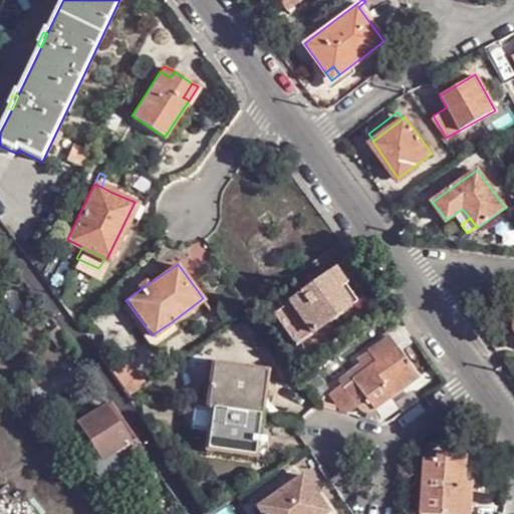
[(328,311),(331,315),(356,297),(335,267),(283,305),(291,317),(298,311),(308,324),(309,325),(328,311)]
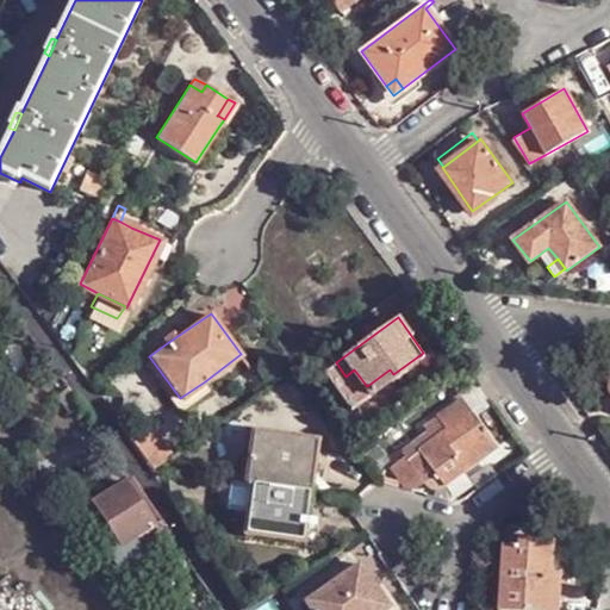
[(210,387),(205,381),(180,398),(149,356),(142,361),(179,411),(210,387)]
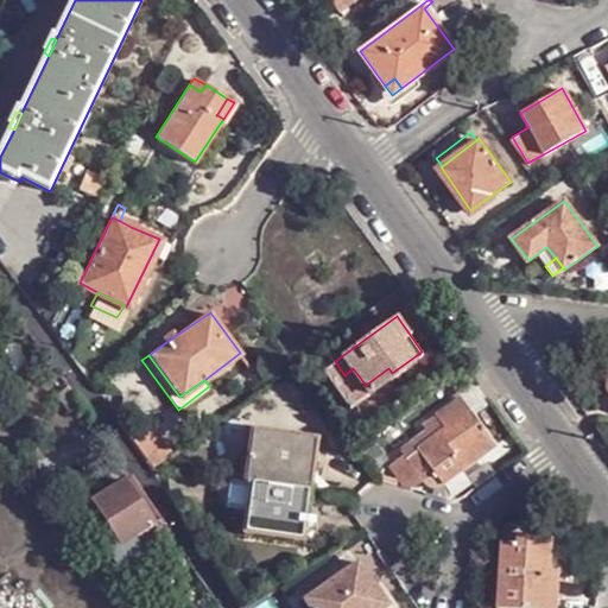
[(353,368),(344,375),(356,391),(365,384),(353,368)]
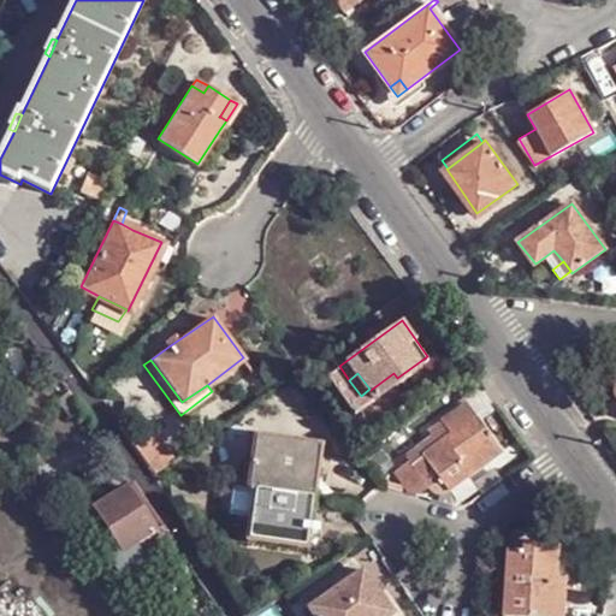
[(374,395),(397,378),(394,373),(371,390),(374,395)]
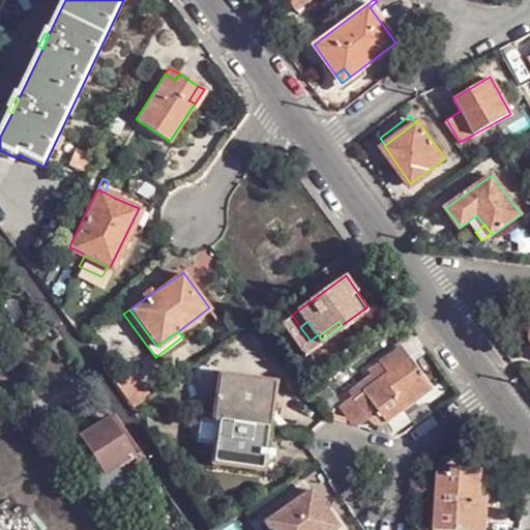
[(353,396),(367,417),(377,411),(394,435),(411,421),(401,407),(430,387),(400,346),(379,361),(386,372),(353,396)]
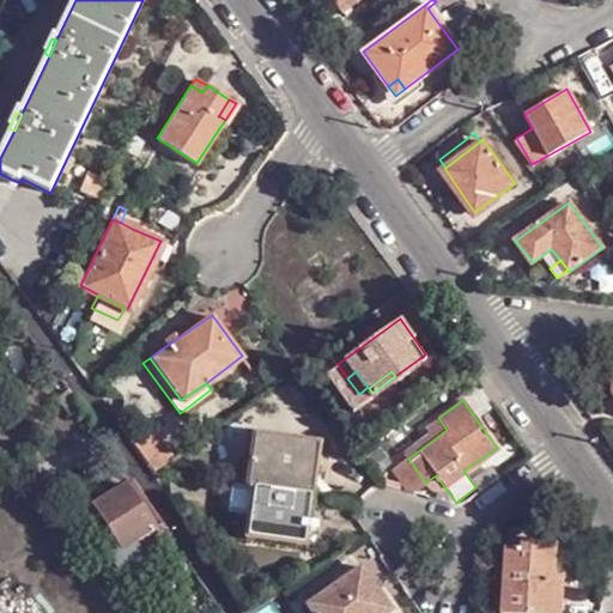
[(161,423),(129,442),(150,471),(178,448),(161,423)]
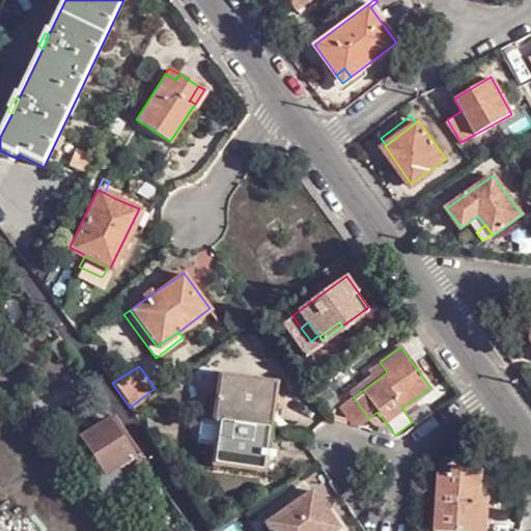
[(211,418),(272,425),(278,381),(217,372),(211,418)]
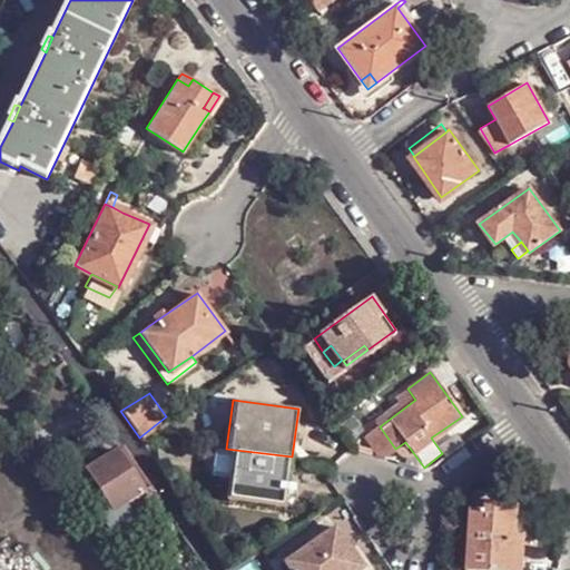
[(37,423),(32,418),(16,432),(21,438),(37,423)]
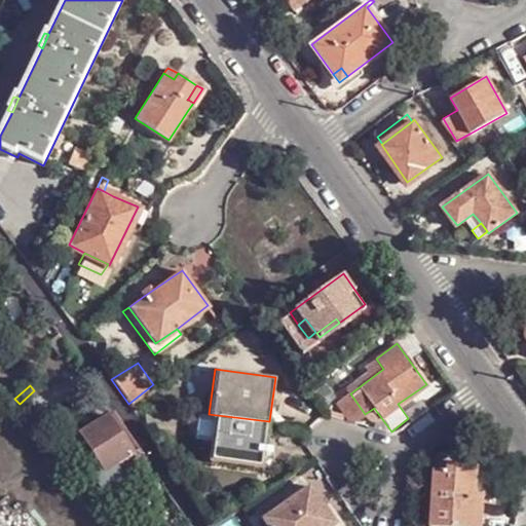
[(353,419),(365,414),(350,393),(339,401),(353,419)]
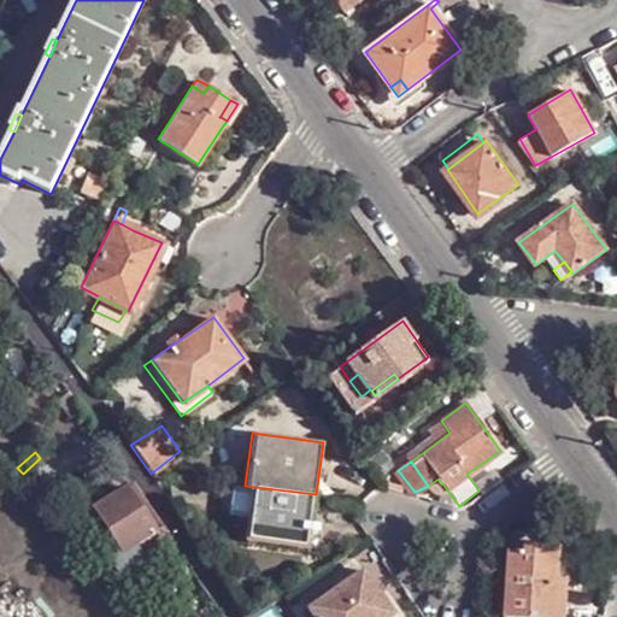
[(188,570),(130,482),(90,510),(117,550),(105,559),(121,583),(142,568),(160,592),(188,570)]
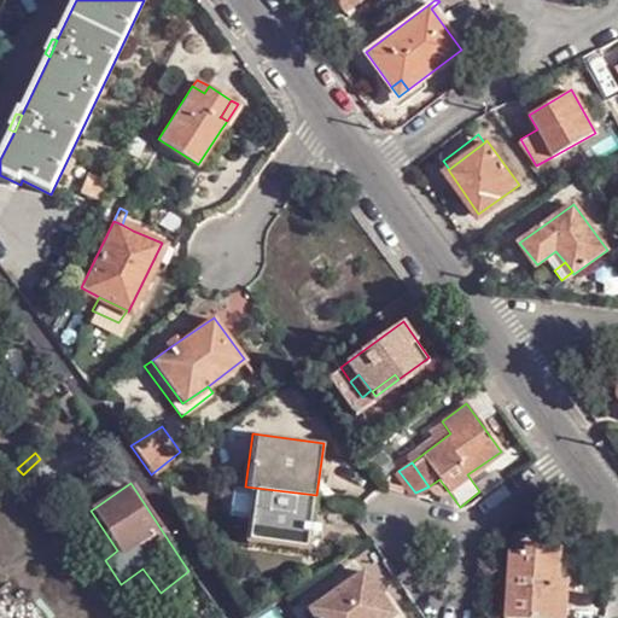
[(309,548),(316,495),(245,487),(225,483),(222,514),(246,517),(244,540),(309,548)]
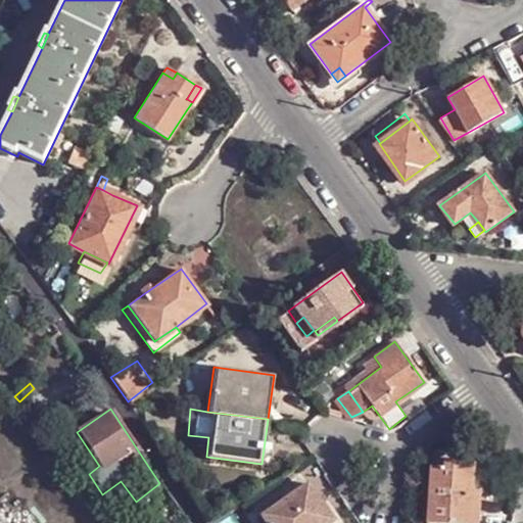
[(433,456),(431,466),(444,466),(445,459),(449,460),(447,456),(443,452),(437,453),(433,456)]
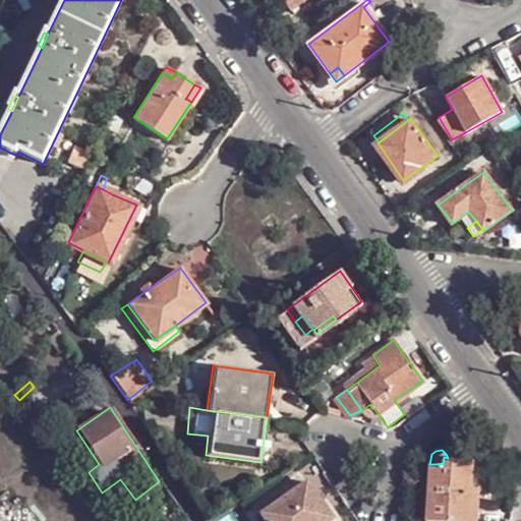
[(427,519),(463,520),(464,520),(474,520),(476,502),(469,501),(469,485),(469,466),(470,459),(448,458),(444,457),(443,464),(429,464),(427,519)]
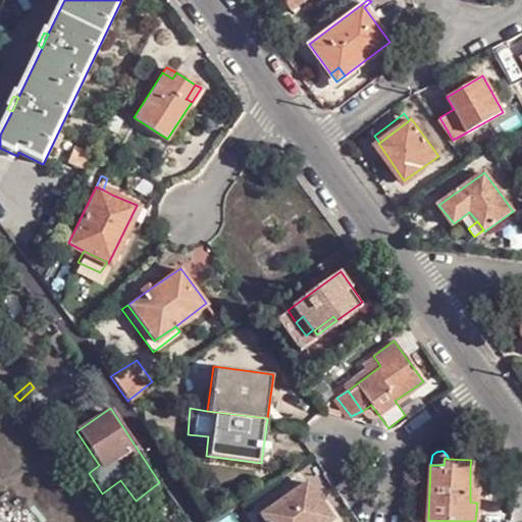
[(307,482),(299,486),(311,504),(318,498),(307,482)]
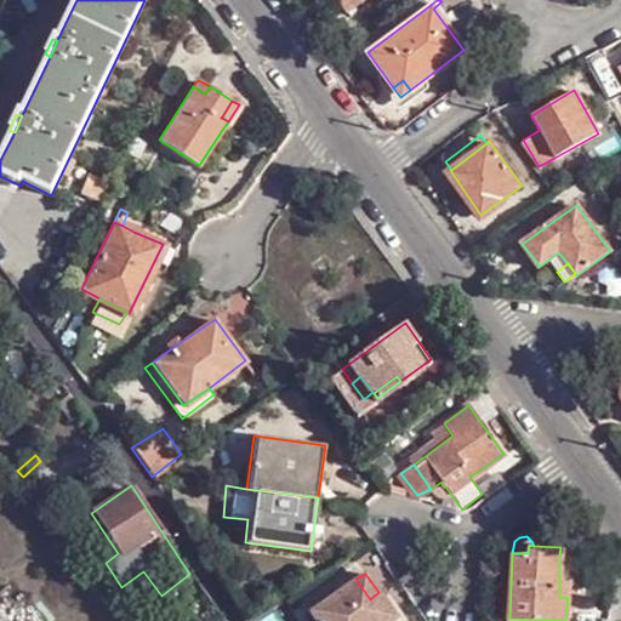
[(317,620),(389,620),(397,617),(380,593),(379,592),(370,599),(355,579),(309,610),(317,620)]
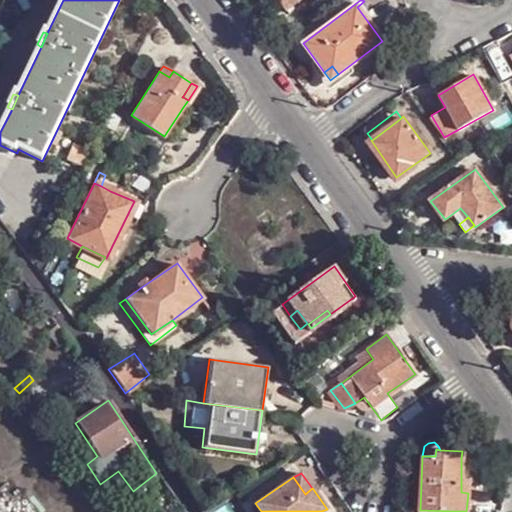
[(327,509),(321,511),(326,511),(336,505),(322,483),(313,489),(327,509)]
